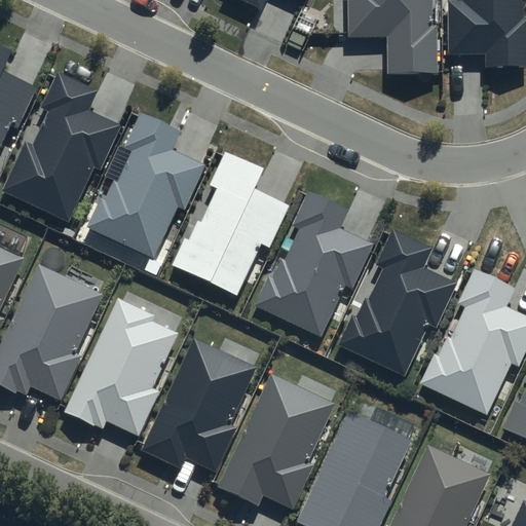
[(433,24),(431,0),(348,0),(349,36),(387,36),(387,74),(440,74),(440,24),(433,24)]
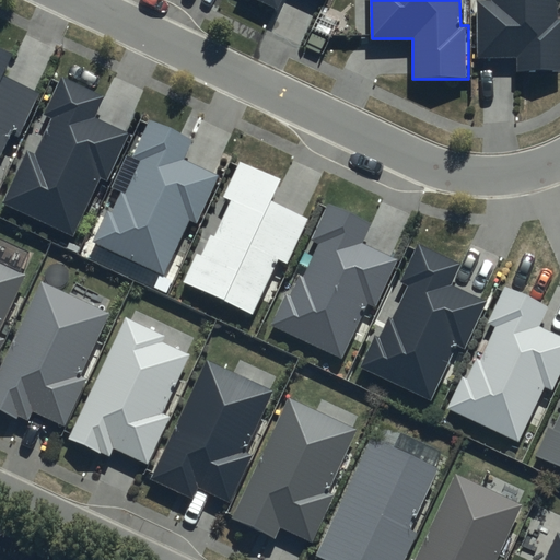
[(559,0),(488,0),(475,0),(477,58),(517,57),(517,71),(559,70),(559,0)]
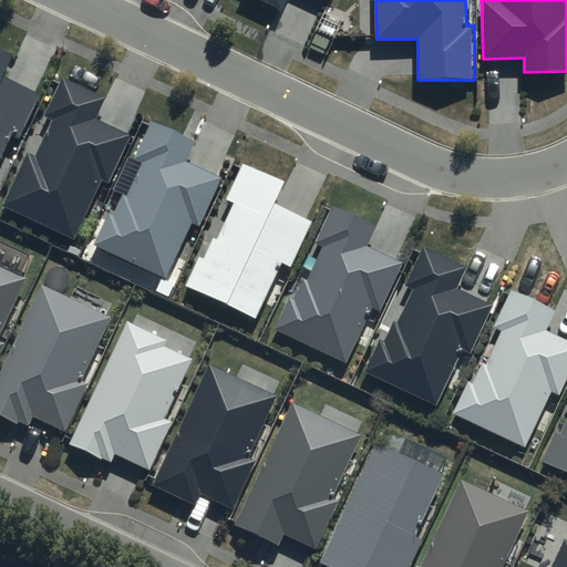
[(12,55),(0,50),(0,155),(9,136),(18,140),(39,93),(2,76),(12,55)]
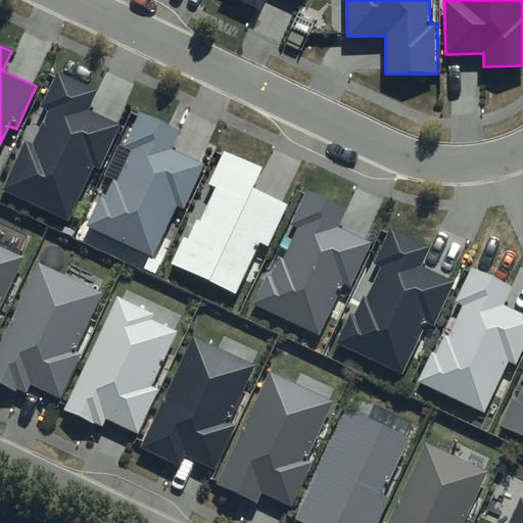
[(98,92),(57,74),(42,107),(49,110),(34,143),(30,141),(21,159),(16,157),(2,187),(69,219),(93,168),(101,171),(122,126),(90,111),(98,92)]
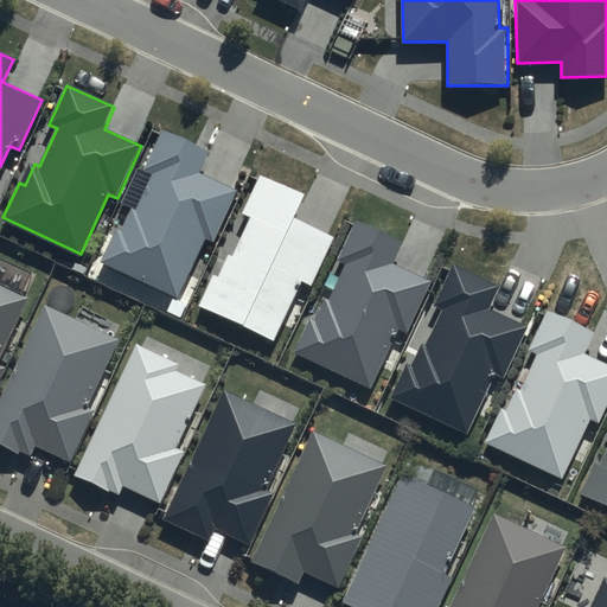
[(210,151),(161,129),(144,170),(152,173),(134,210),(129,208),(120,230),(114,227),(97,262),(177,298),(204,238),(213,243),(237,191),(199,173),(210,151)]
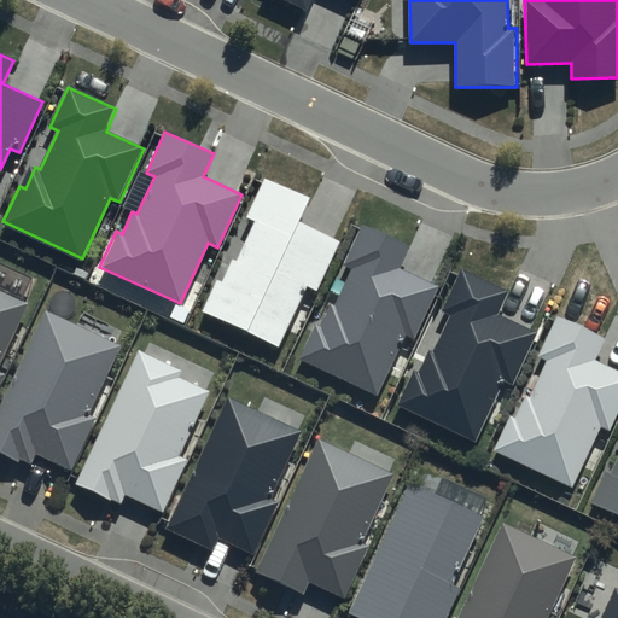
[(313,199),(264,178),(246,219),(255,222),(237,260),(232,257),(222,280),(216,277),(199,313),(280,349),(307,289),(316,293),(342,239),(303,222),(313,199)]
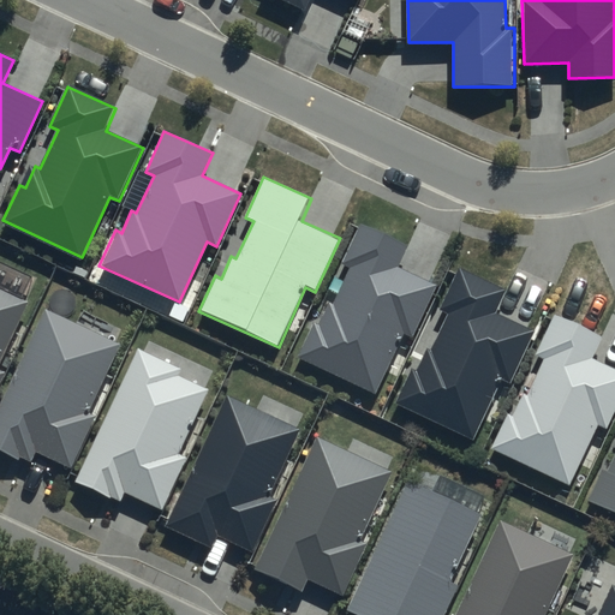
[(407,245),(359,224),(341,263),(350,267),(332,305),(327,303),(317,324),(311,322),(294,357),(374,394),(401,334),(411,338),(436,285),(398,268),(407,245)]
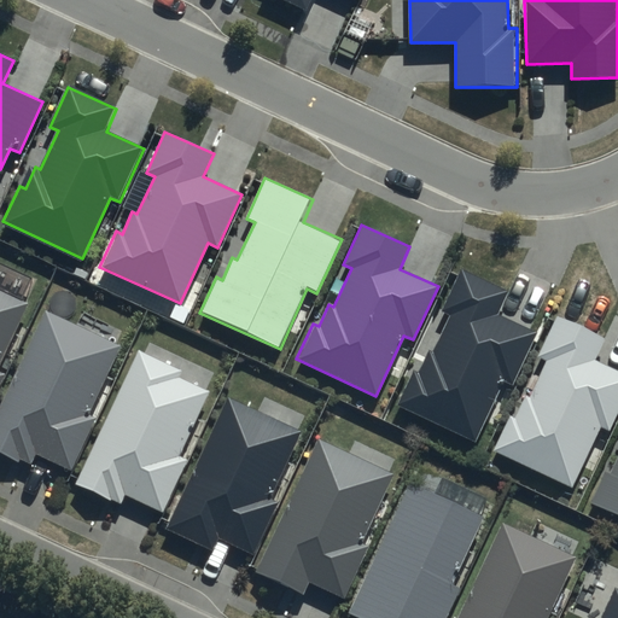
[(508,291),(460,269),(442,309),(450,313),(432,351),(427,349),(418,371),(412,368),(395,403),(474,441),(502,380),(512,384),(537,331),(499,314),(508,291)]
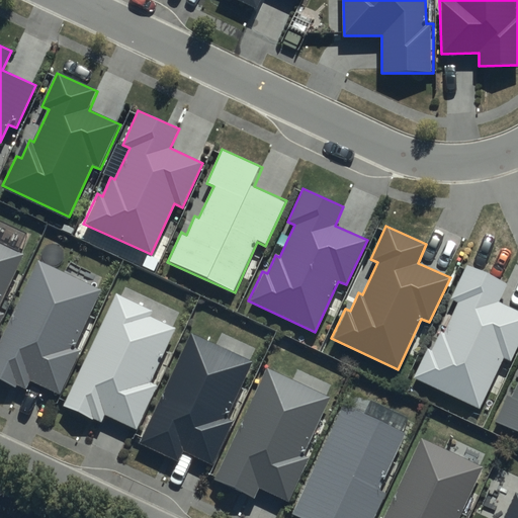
[(0,306),(25,253),(0,241),(0,325),(6,314),(0,311),(0,306)]
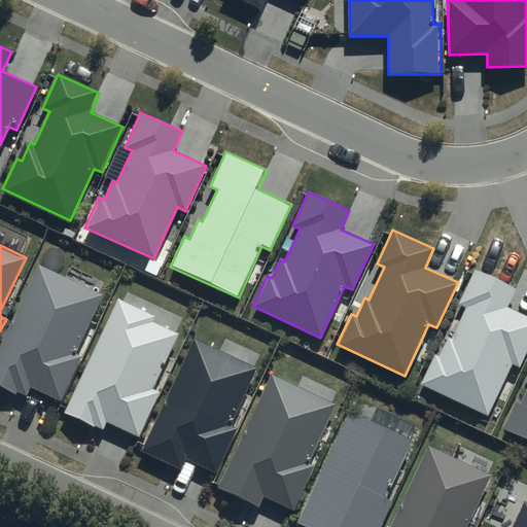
[(103,294),(41,265),(0,350),(0,384),(25,396),(30,385),(62,400),(83,355),(76,352),(103,294)]
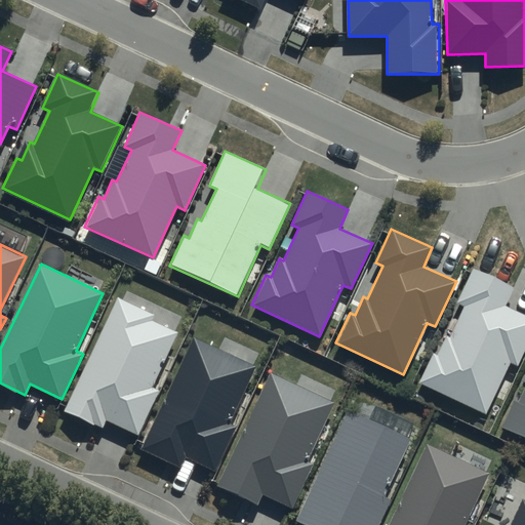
[(515,287),(474,268),(458,303),(466,306),(450,338),(446,336),(438,355),(433,353),(418,382),(486,414),(510,362),(518,366),(524,351),(524,314),(507,306),(515,287)]
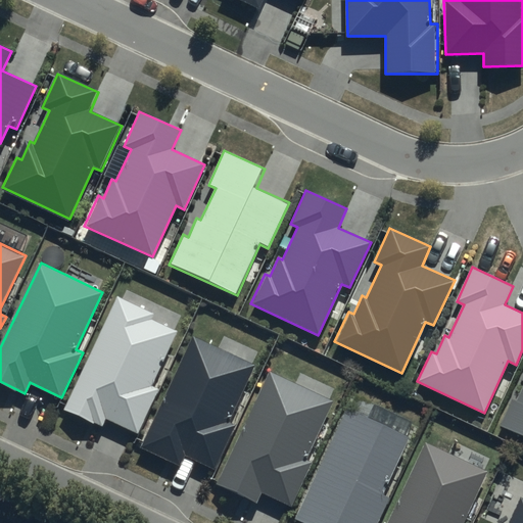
[(178,329),(116,300),(62,414),(100,431),(105,420),(137,435),(158,390),(151,387),(178,329)]
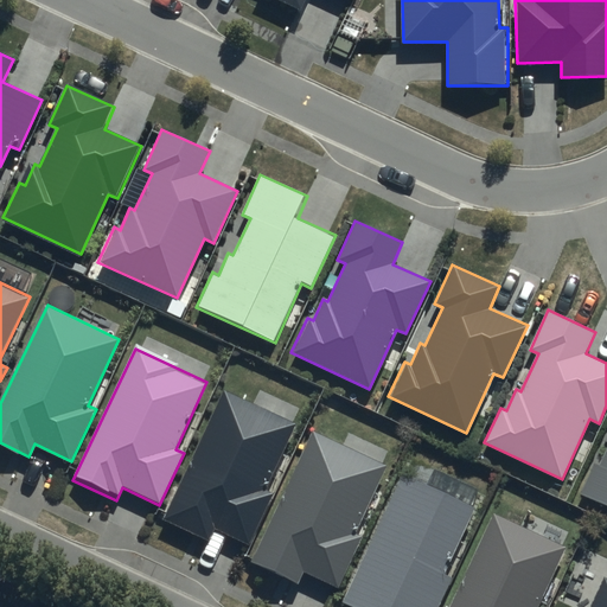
[(296,423),(224,390),(163,522),(205,542),(211,529),(249,547),(274,494),(266,491),(296,423)]
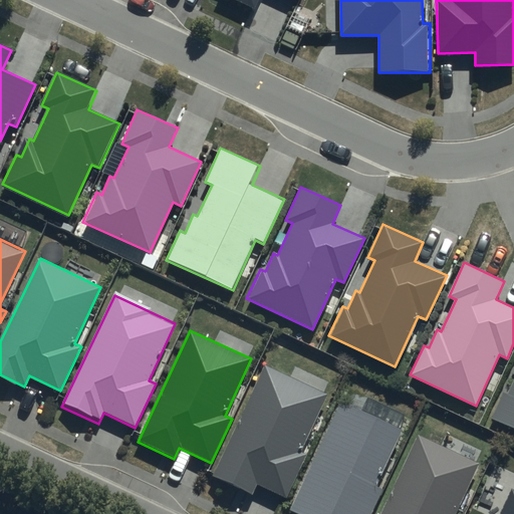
[(329,395),(268,365),(215,477),(252,494),(257,484),(288,499),(309,455),(302,451),(329,395)]
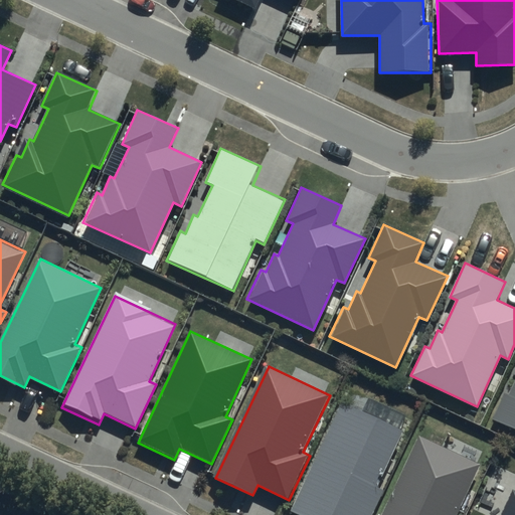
[(514,379),(509,392),(504,390),(491,419),(514,430),(514,379)]
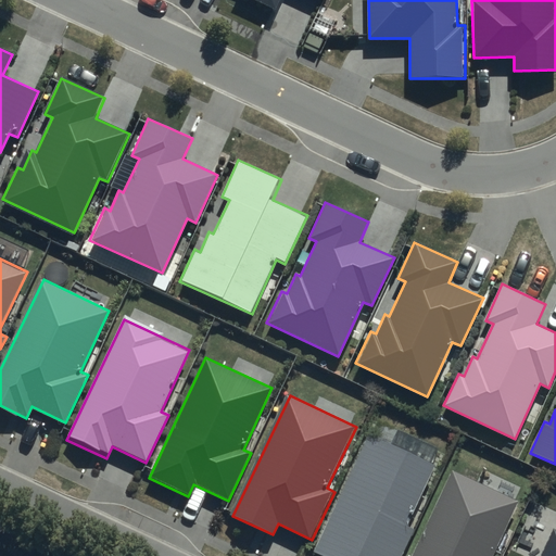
[(437,460),(370,430),(314,550),(326,555),(401,555),(416,526),(407,522),(437,460)]
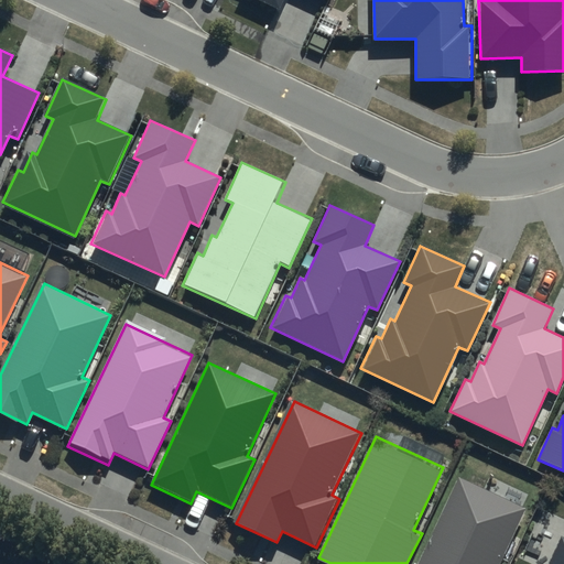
[(499,563),(525,509),(458,477),(418,563),(499,563)]
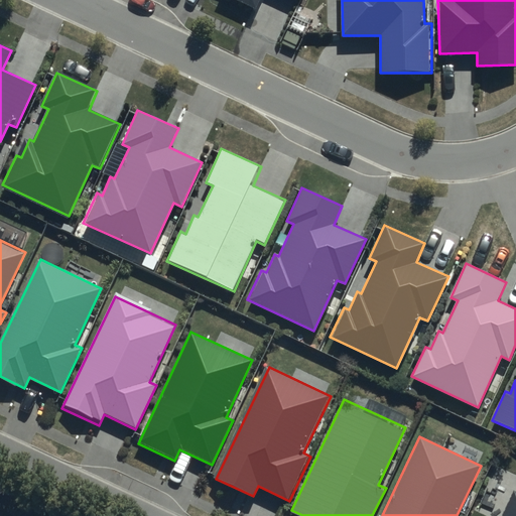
[(515,515),(515,492),(514,492),(503,515),(515,515)]
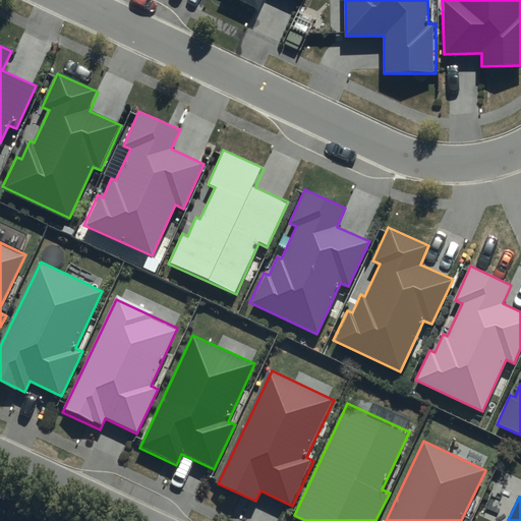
All buildings are outlined.
